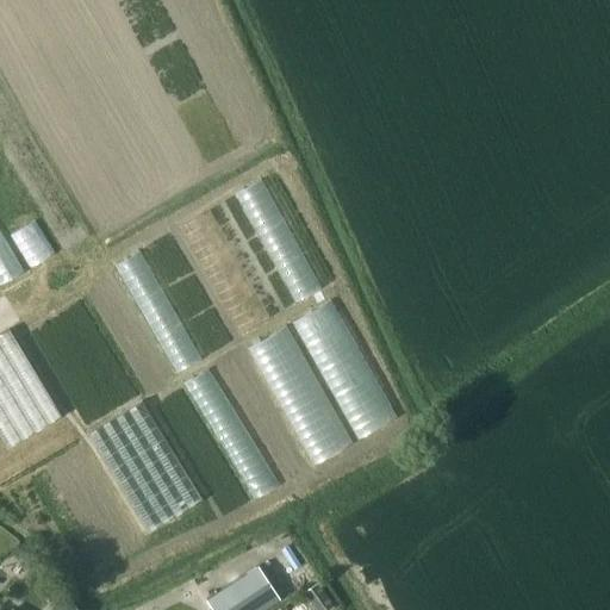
[(0,222),(0,281),(2,286),(29,272),(0,222)]
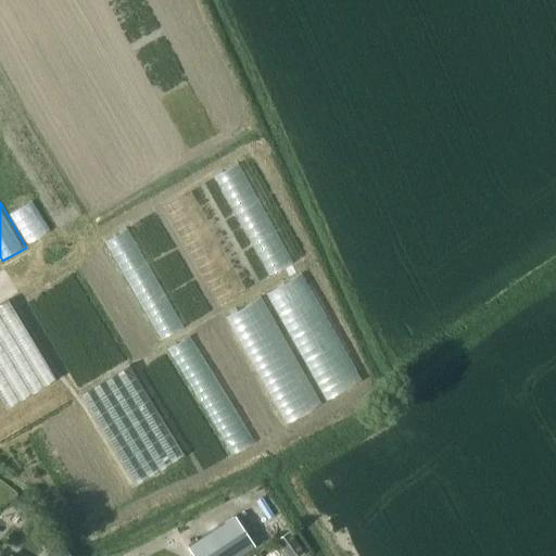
[(0,399),(5,408),(55,379),(7,300),(0,303),(0,399)]
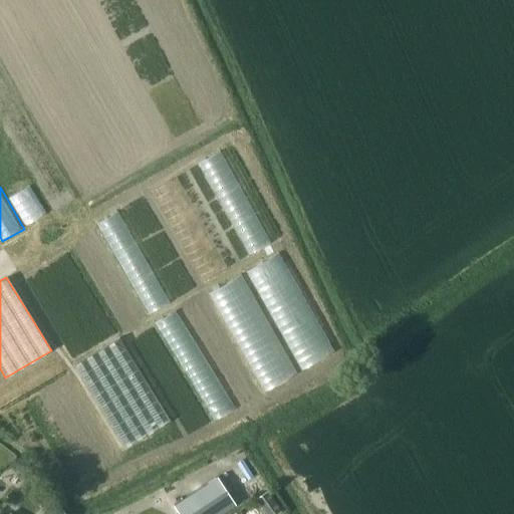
[(193,317),(210,306),(203,296),(186,307),(193,317)]
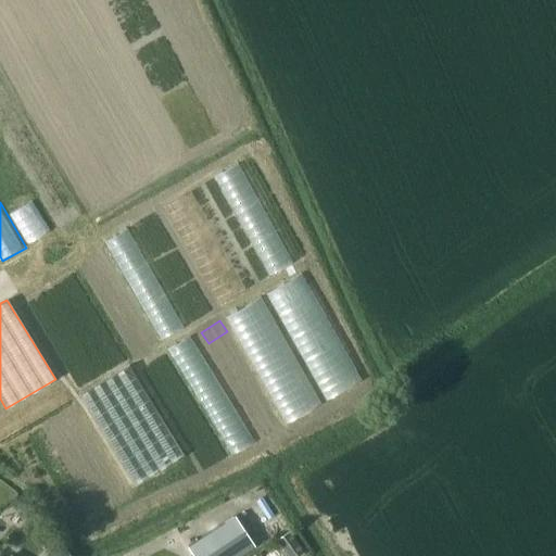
[(327,397),(361,383),(339,335),(306,349),(327,397)]
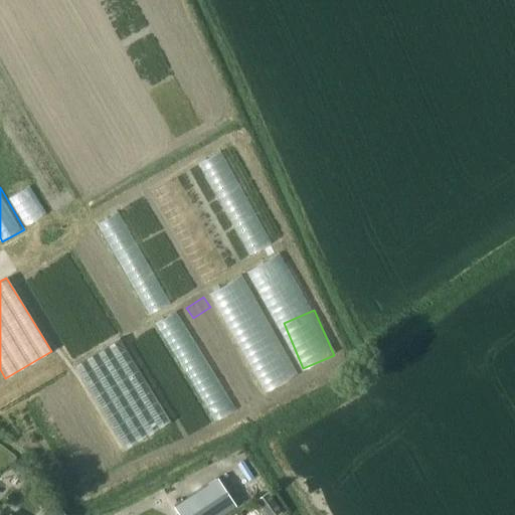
[(118,338),(76,363),(128,447),(169,422),(118,338)]
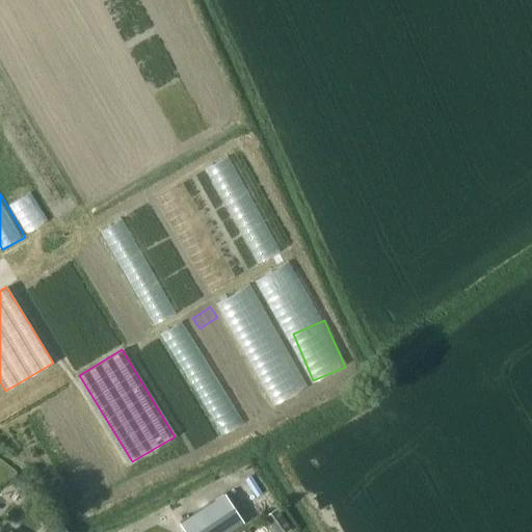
[(186,531),(228,531),(243,522),(223,494),(181,523),(186,531)]
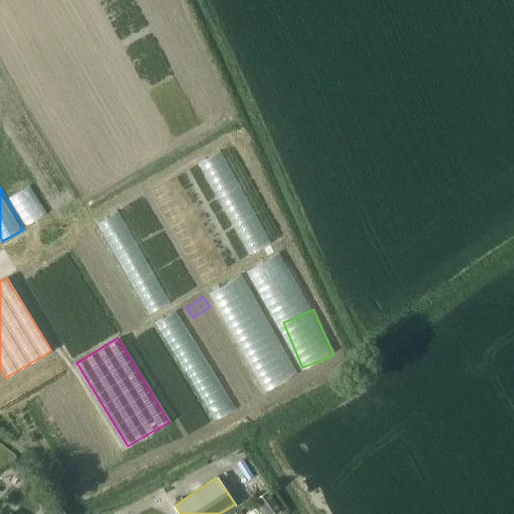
[(257,500),(265,513),(275,513),(280,511),(267,493),(257,500)]
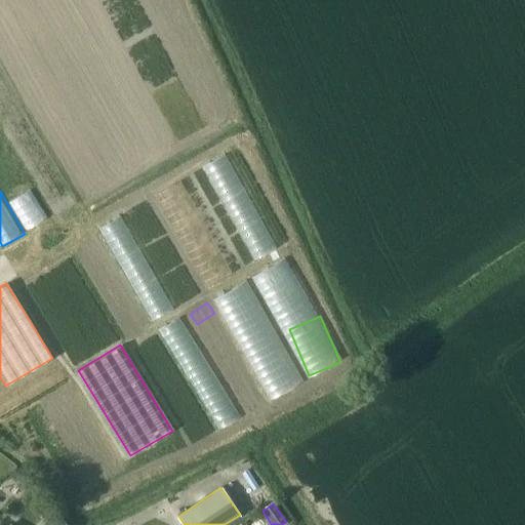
[(68,524),(58,512),(42,524),(68,524)]
